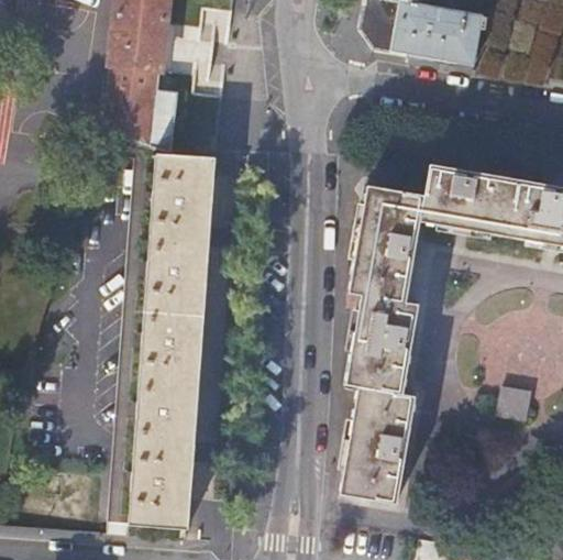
[(117,0),(102,131),(112,134),(170,149),(178,89),(156,86),(158,69),(162,43),(164,20),(166,0),(117,0)]
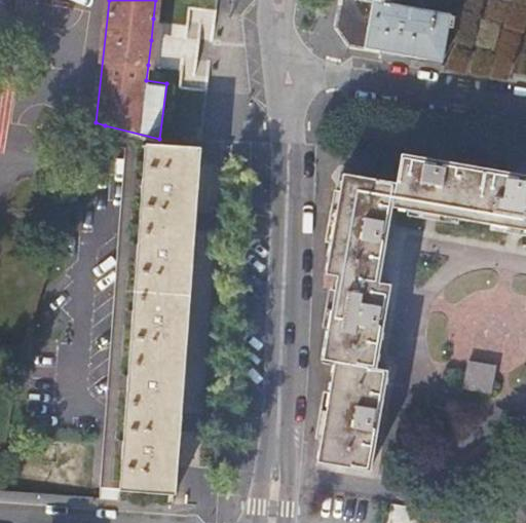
[(342,0),(338,27),(350,44),(444,60),(452,12),(391,2),(391,0),(342,0)]
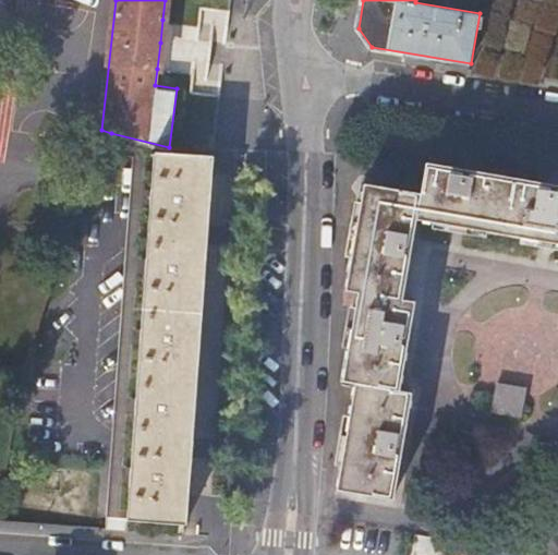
[(557,39),(545,74),(557,76),(557,39)]
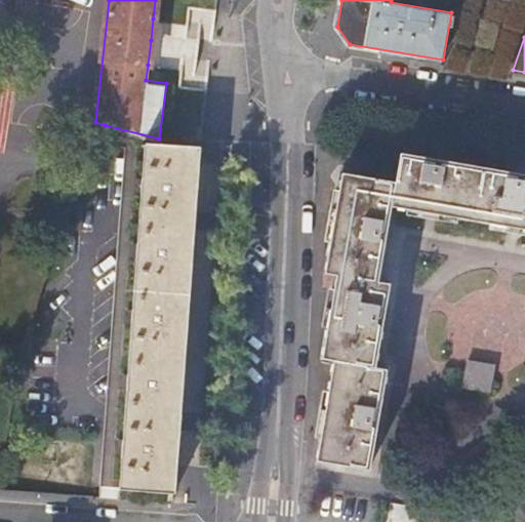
[(92,122),(84,156),(105,157),(105,125),(95,122),(92,122)]
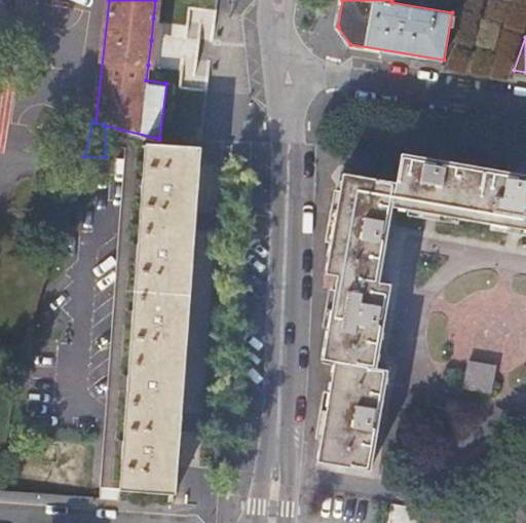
[(138,285),(192,289),(198,218),(203,151),(203,150),(204,146),(200,146),(150,142),(144,213),(138,285)]
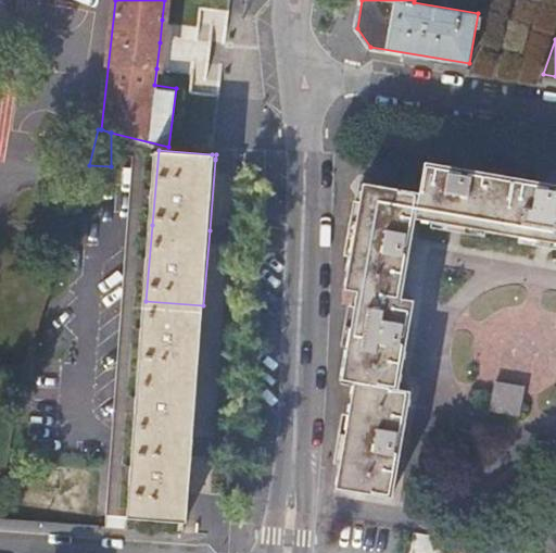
[(555,243),(555,184),(426,162),(420,192),(417,220),(555,243)]
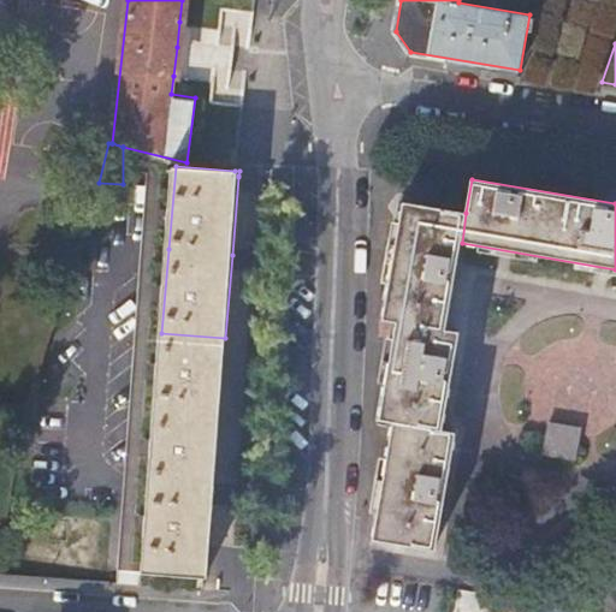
[(448,331),(462,243),(466,213),(402,202),(383,319),(395,321),(448,331)]
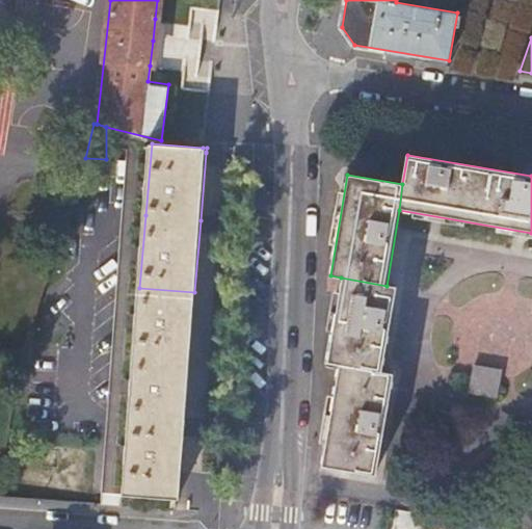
[(396,287),(387,286),(341,278),(326,362),(340,365),(381,371),(396,287)]
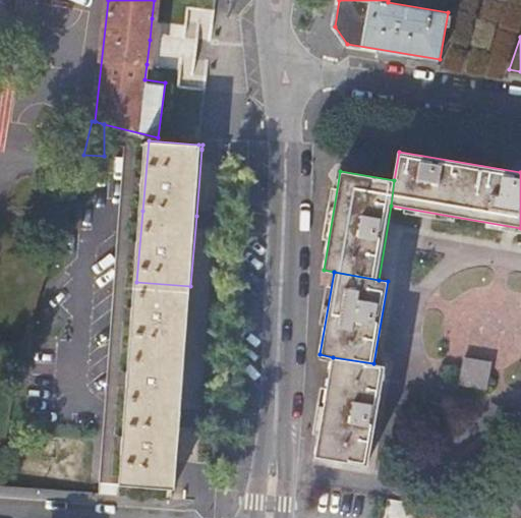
[(190,286),(136,282),(126,410),(120,483),(174,487),(180,415),(190,286)]
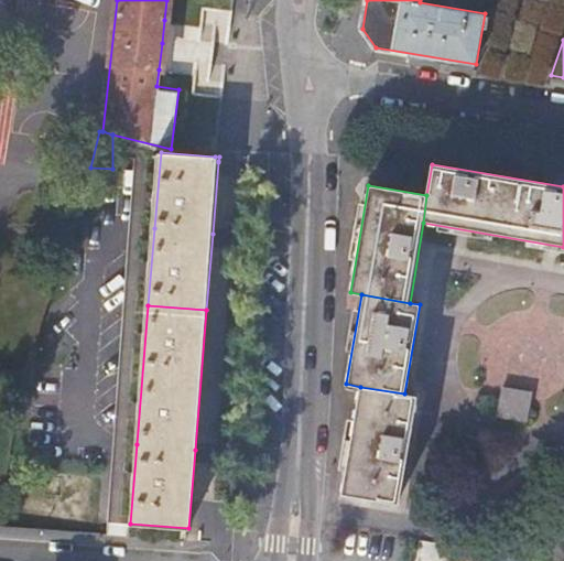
[(534,390),(505,385),(499,413),(528,420),(534,390)]
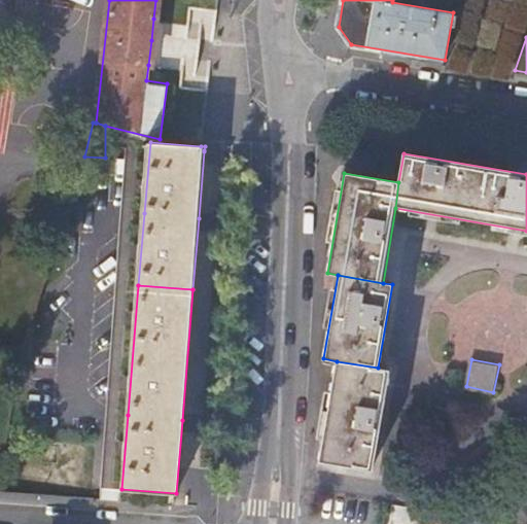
[(389,370),(378,368),(337,361),(319,460),(372,469),(389,370)]
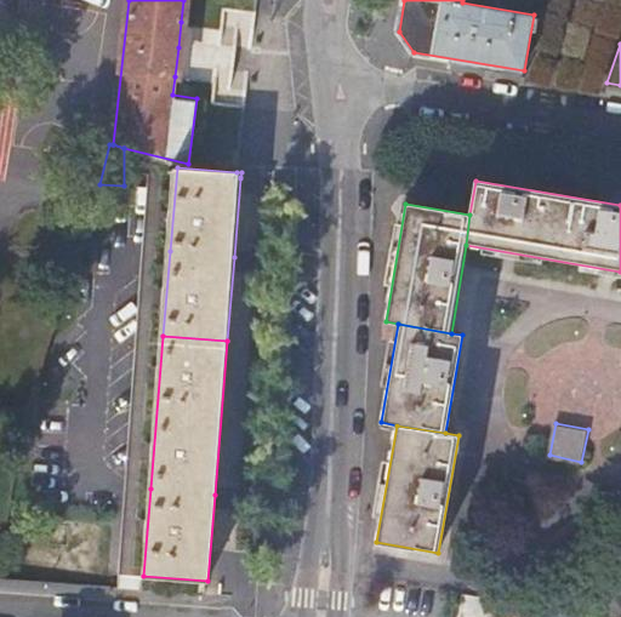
[(524,616),(529,601),(462,587),(457,616),(524,616)]
